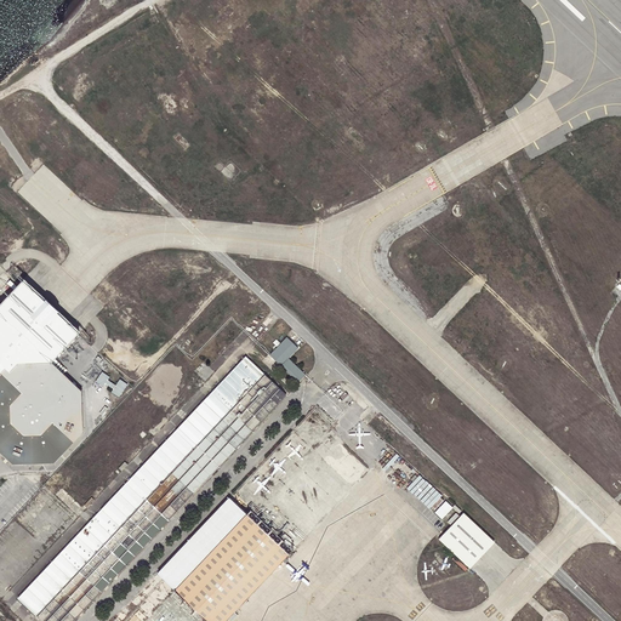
[(77,335),(79,332),(75,331),(77,330),(68,323),(68,322),(60,314),(60,313),(43,297),(34,290),(26,283),(22,280),(18,285),(0,303),(0,453),(12,465),(53,463),(83,433),(80,392),(51,363),(77,335)]
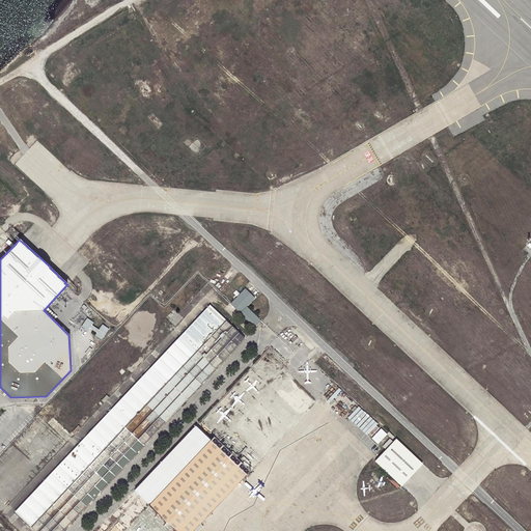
[(246,307),(254,299),(245,289),(230,304),(254,328),(260,320),(246,307)]
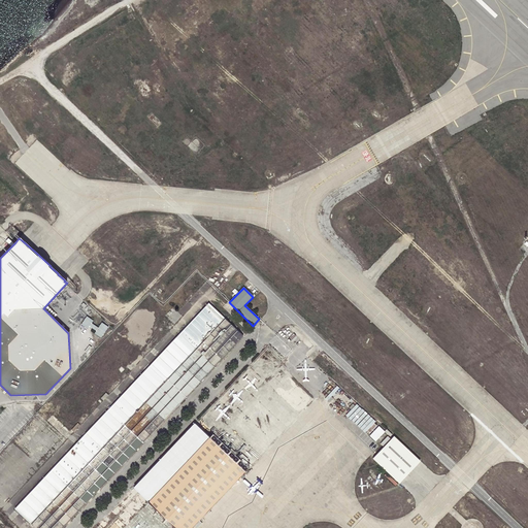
[(242,336),(208,303),(15,508),(35,527),(62,527),(151,434),(242,336)]
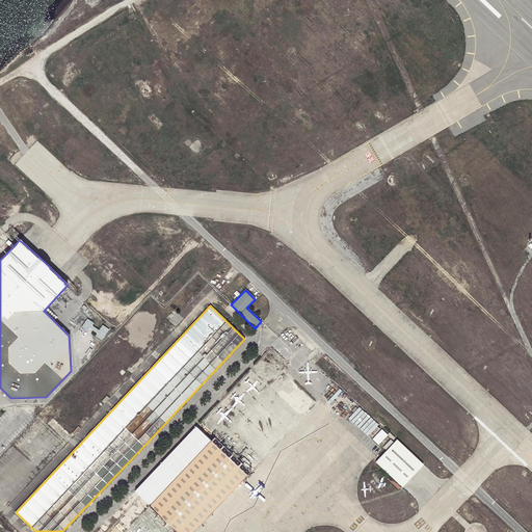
[(94,323),(87,319),(81,327),(88,331),(90,329),(97,334),(95,337),(102,341),(109,329),(102,325),(99,330),(92,326),(94,323)]
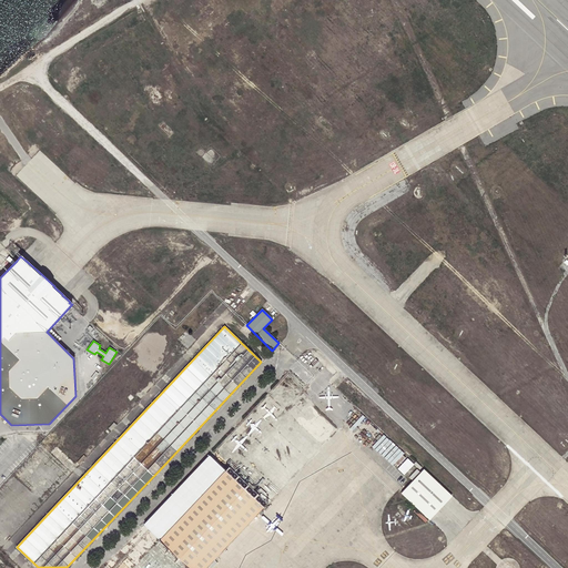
[(144,525),(190,567),(205,567),(264,507),(210,456),(144,525)]
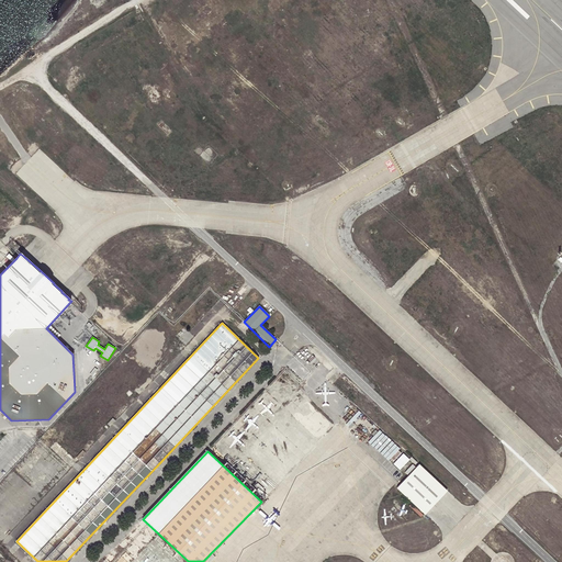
[(391,462),(394,465),(403,457),(400,453),(391,462)]
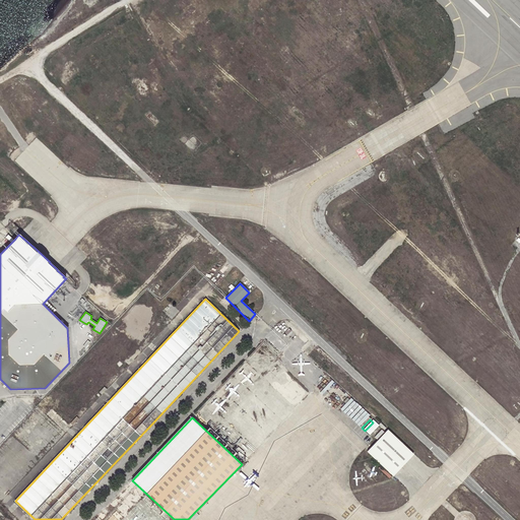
[(383,427),(375,419),(373,423),(381,430),(383,427)]
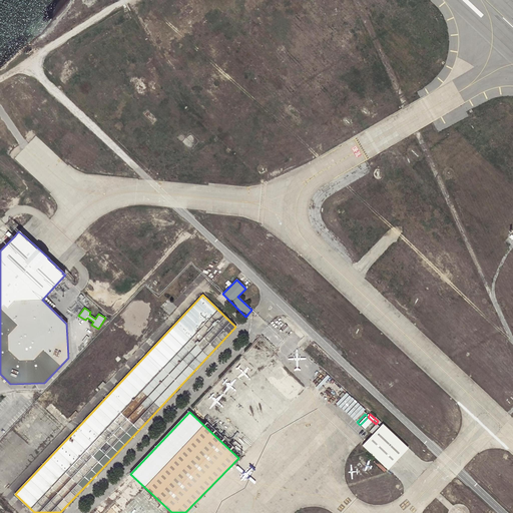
[(406,448),(381,424),(362,445),(386,469),(406,448)]
